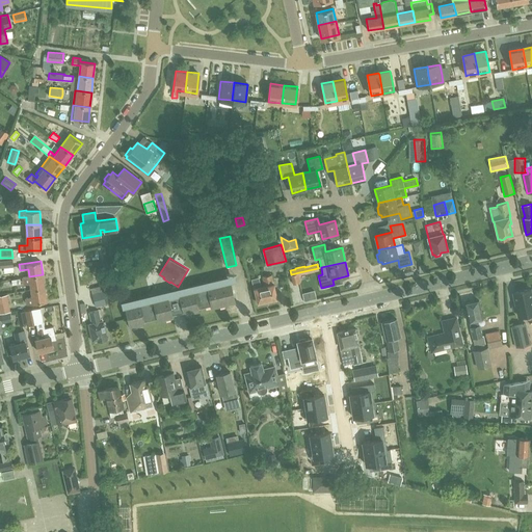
[(299,274),(300,274),(299,272),(291,274),(291,275),(293,285),(299,283),(301,283),(299,274)]
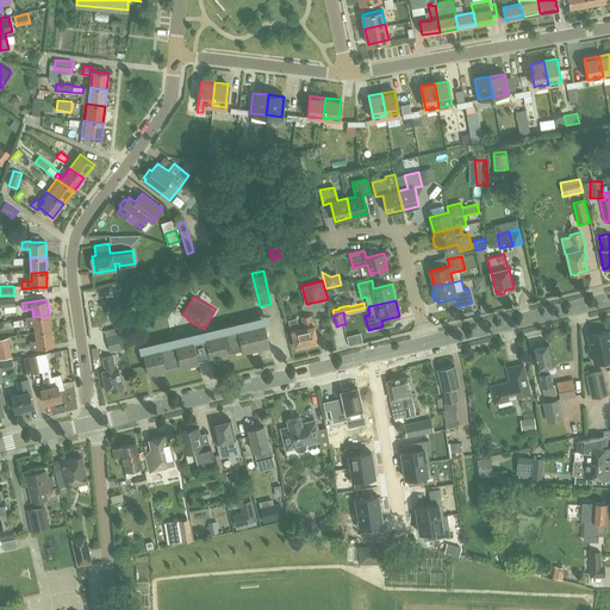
[(470,328),(477,325),(475,322),(489,318),(487,313),(467,318),(470,328)]
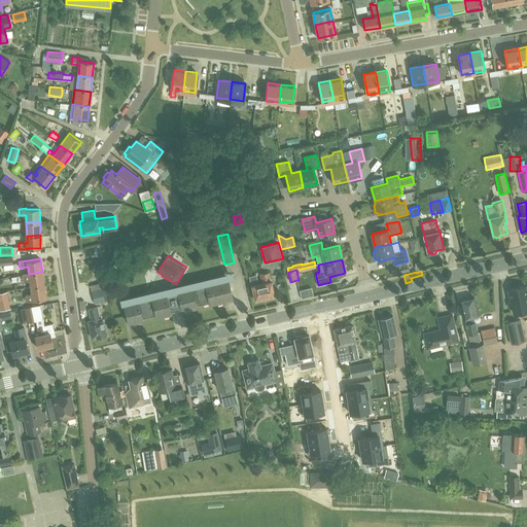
[(31,287),(44,285),(42,272),(29,274),(22,275),(23,281),(30,280),(31,287)]
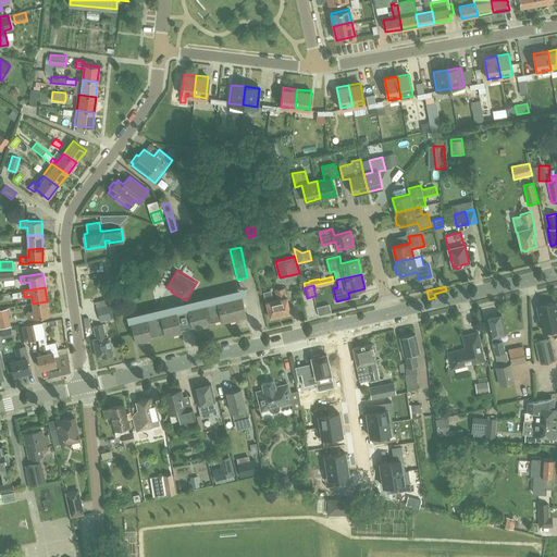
[(286,297),(284,288),(275,289),(277,299),(267,301),(270,317),(291,312),(287,297),(286,297)]
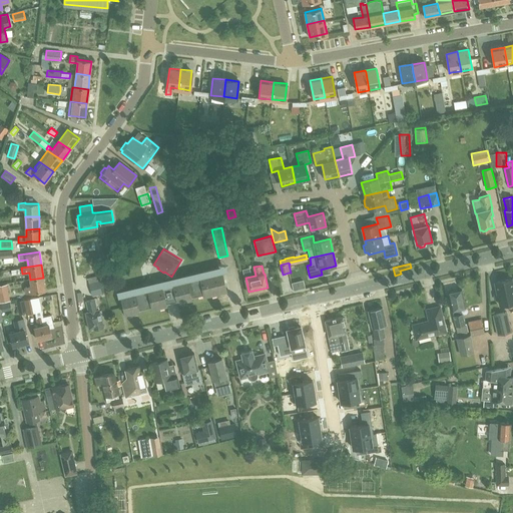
[(222,273),(121,297),(125,315),(139,312),(138,308),(151,305),(152,309),(166,306),(165,303),(177,300),(177,303),(191,299),(190,295),(203,292),(204,296),(226,291),(222,273)]
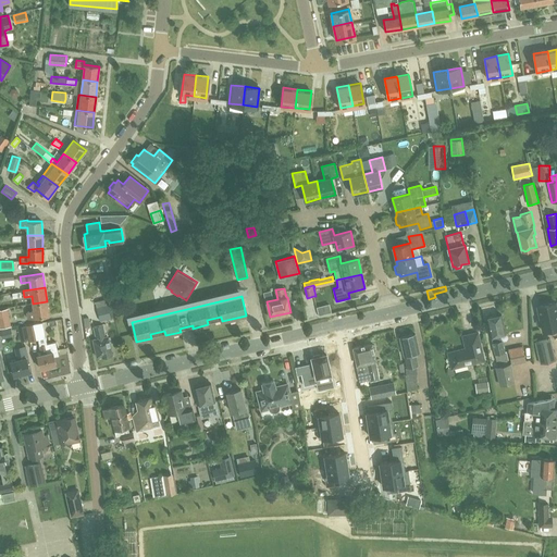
[(180,310),(192,306),(189,300),(177,304),(180,310)]
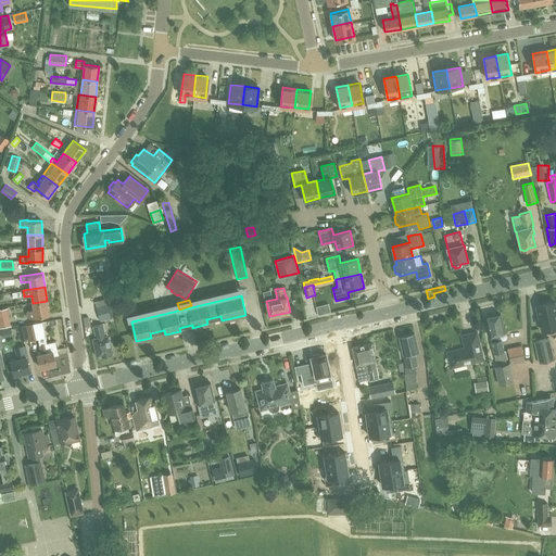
[(47,301),(33,303),(34,311),(26,312),(27,318),(35,317),(35,316),(49,314),(47,301)]
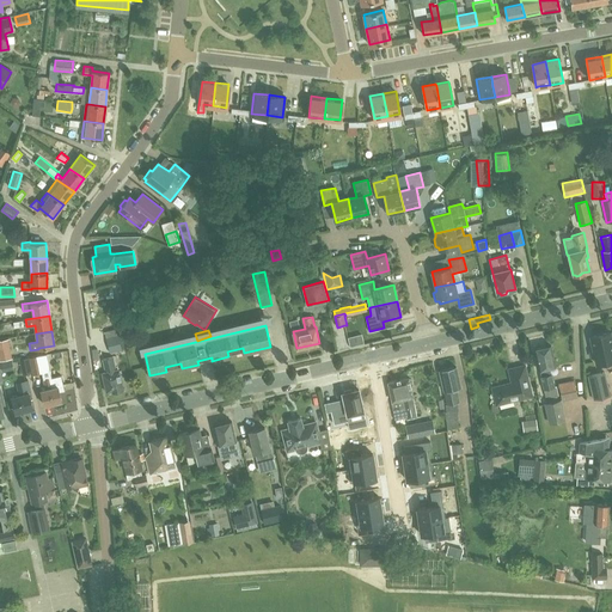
[(591,336),(597,365),(611,360),(611,335),(611,336),(610,332),(591,336)]
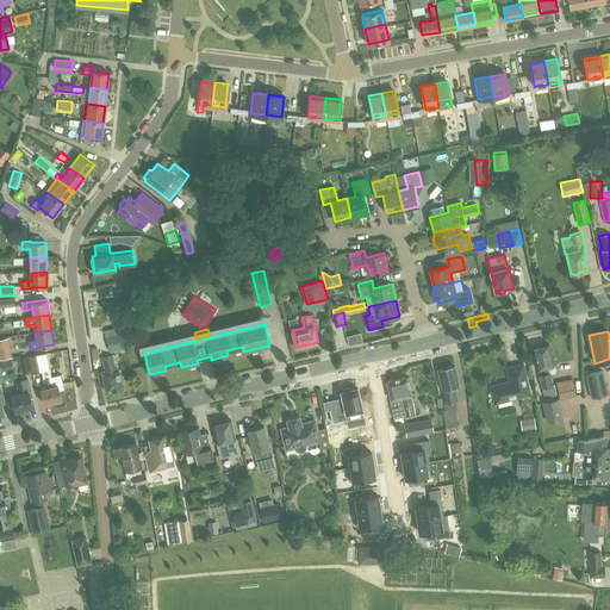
[(125,347),(122,334),(117,335),(106,337),(110,352),(116,350),(117,354),(123,353),(120,348),(125,347)]
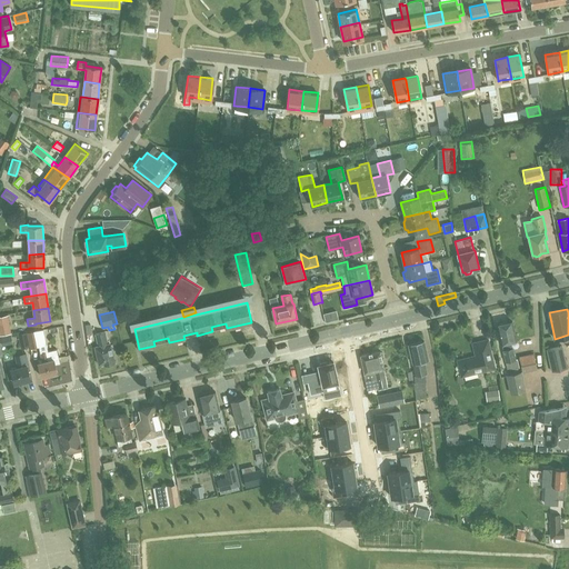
[(0,335),(12,333),(8,315),(0,316),(0,335)]
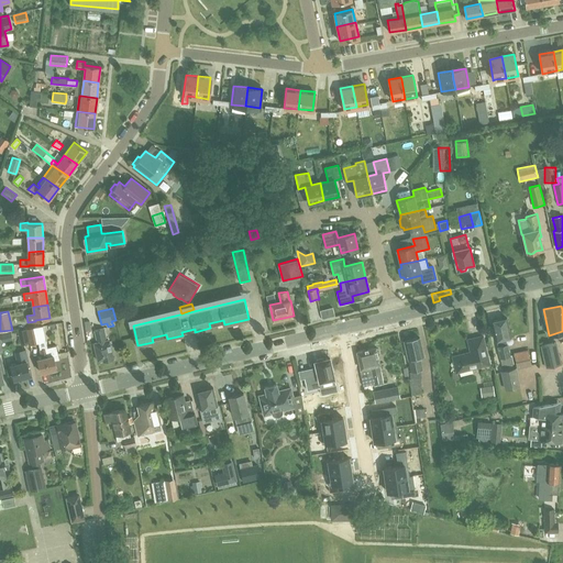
[(507,344),(505,338),(511,337),(507,318),(492,321),(495,340),(496,340),(497,345),(497,346),(500,357),(501,365),(514,363),(511,354),(510,354),(508,343),(507,344)]
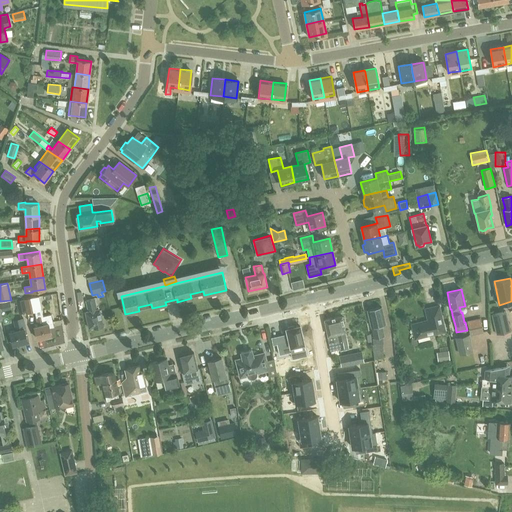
[(27,314),(35,312),(36,311),(33,297),(24,299),(27,312),(27,314)]
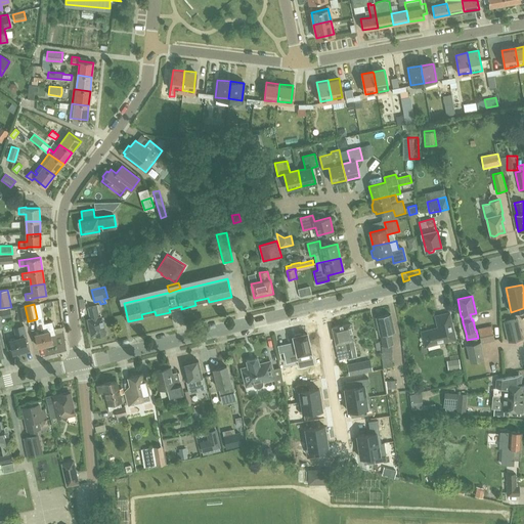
[(28,319),(25,306),(16,307),(19,321),(28,319)]
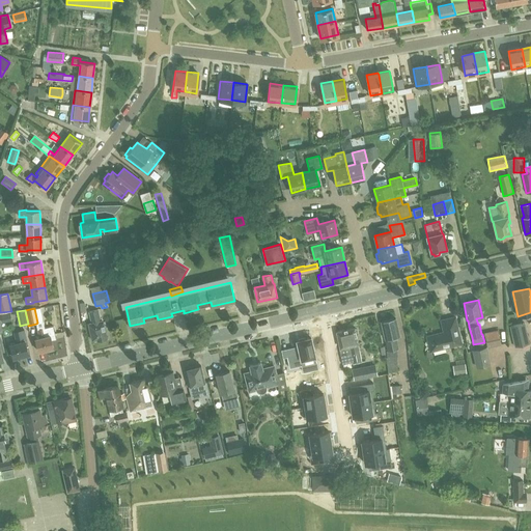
[(101,322),(98,310),(89,312),(91,323),(88,324),(92,340),(96,339),(98,340),(107,338),(104,327),(106,327),(105,322),(103,322),(103,320),(101,322)]
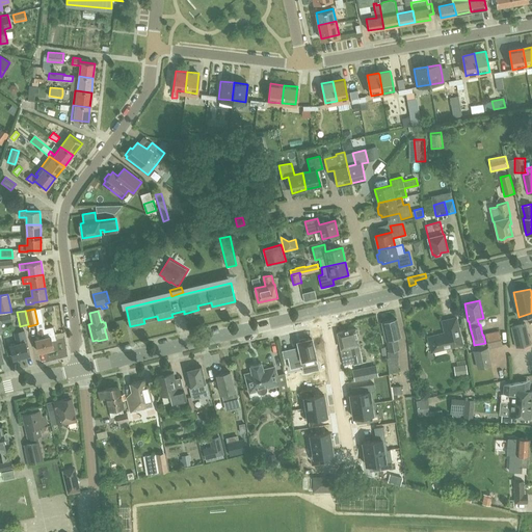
[(431,351),(462,344),(456,317),(442,320),(445,333),(427,337),(431,351)]
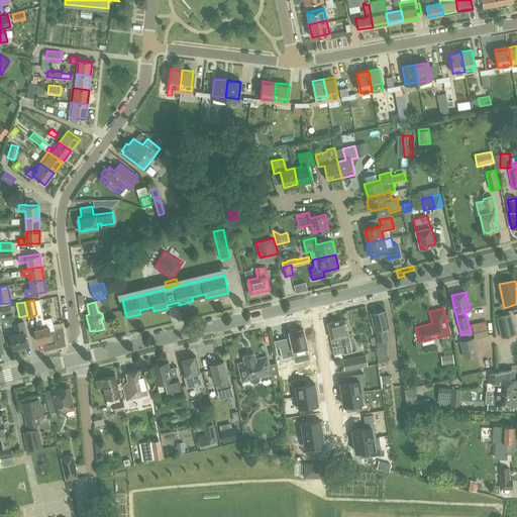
[(378,362),(388,360),(386,346),(387,346),(387,339),(388,339),(386,327),(389,326),(385,310),(371,313),(375,329),(375,330),(377,341),(376,341),(377,347),(376,348),(378,362)]
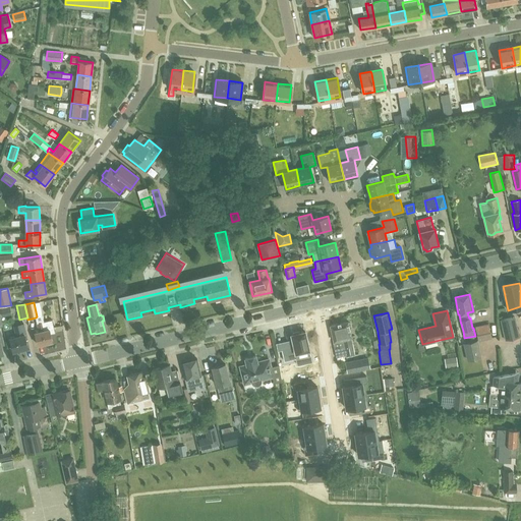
[(36,317),(39,329),(36,329),(36,332),(35,332),(38,345),(52,341),(51,334),(55,333),(52,320),(44,322),(42,315),(37,316),(36,317)]
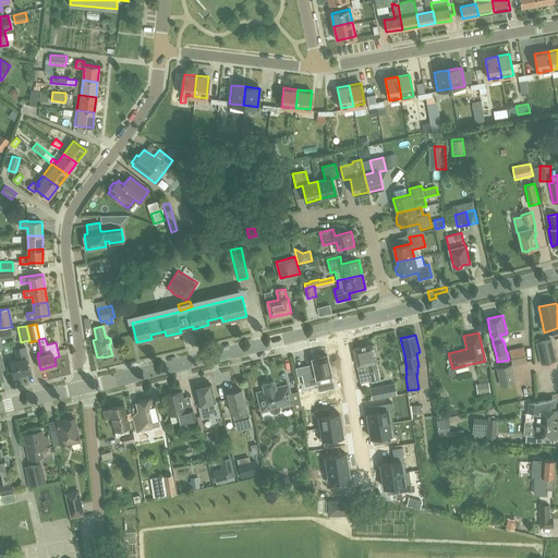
[(536,342),(542,364),(556,361),(552,339),(536,342)]
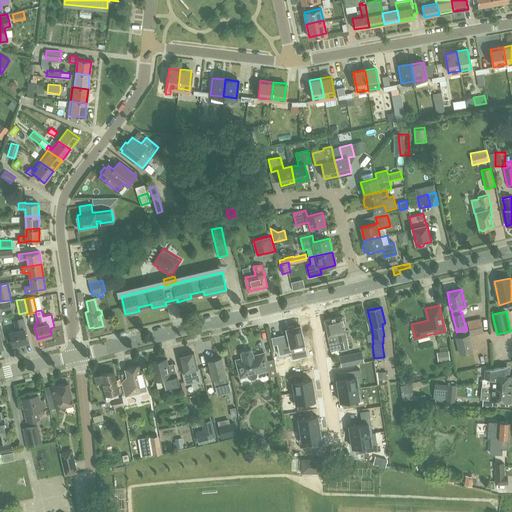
[(345,331),(343,324),(345,322),(344,317),(341,316),(324,320),(328,335),(327,337),(330,351),(340,349),(340,351),(349,349),(345,331)]
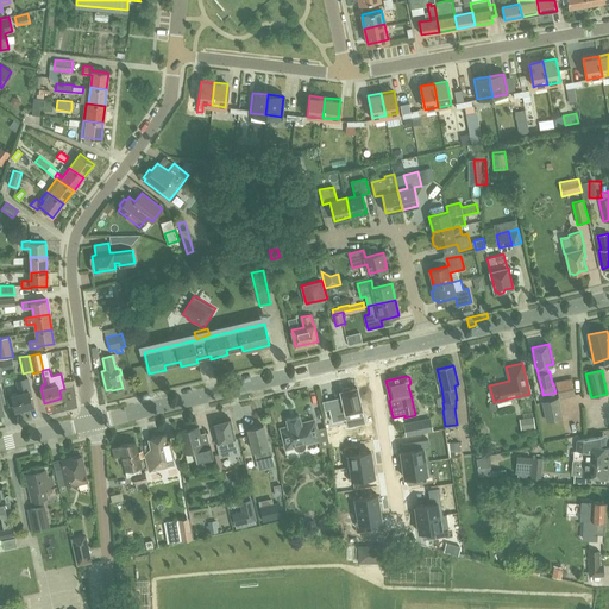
[(29,391),(25,380),(17,382),(19,393),(11,395),(16,410),(32,407),(29,391)]
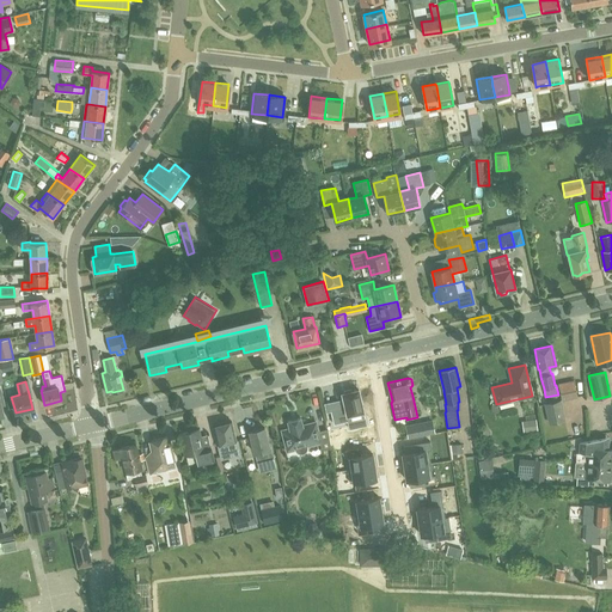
[(579,381),(565,381),(567,401),(583,401),(583,389),(579,389),(579,381)]
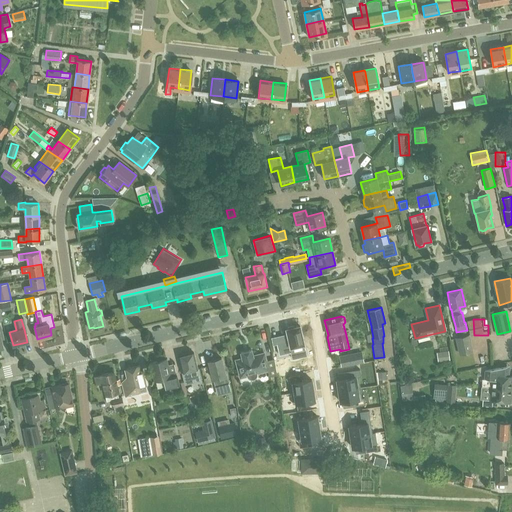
[(289,340),(277,343),(277,344),(280,355),(291,352),(305,349),(300,325),(294,327),(294,325),(288,327),(288,328),(286,329),(287,333),(289,340)]
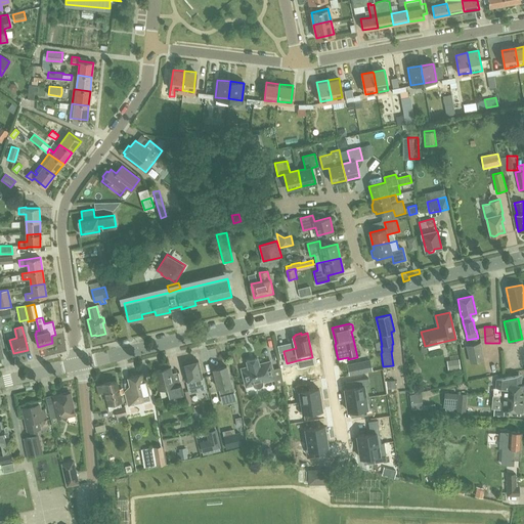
[(470,362),(484,359),(480,342),(466,345),(470,362)]
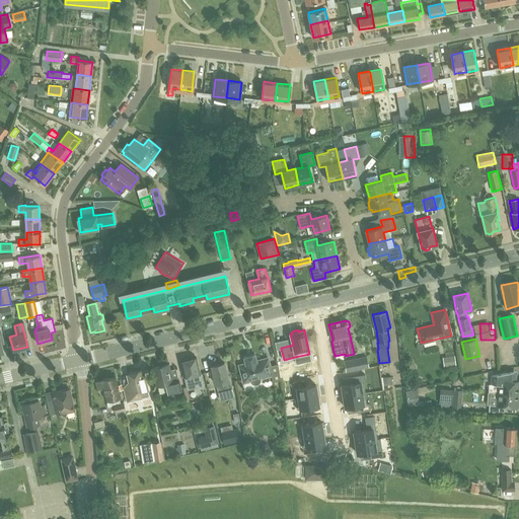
[(256,360),(254,355),(244,358),(245,363),(238,365),(243,382),(250,380),(252,383),(255,384),(257,383),(260,381),(260,379),(260,378),(273,375),(274,380),(280,379),(277,364),(271,366),(268,357),(256,360)]
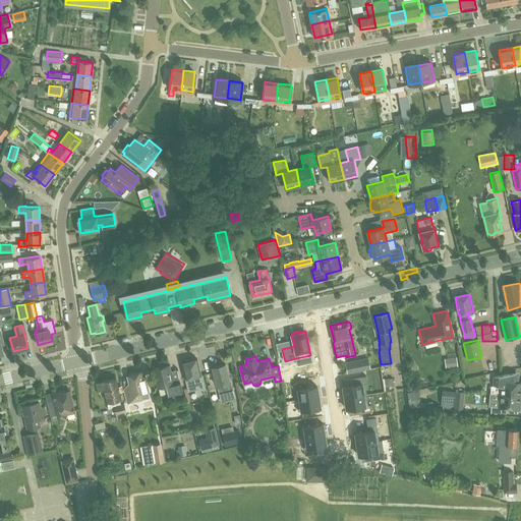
[(446,367),(458,366),(456,356),(444,358),(446,367)]
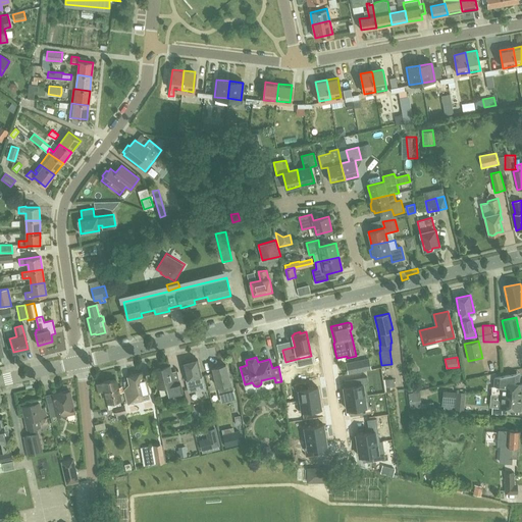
[(348,374),(371,369),(369,358),(346,362),(348,374)]
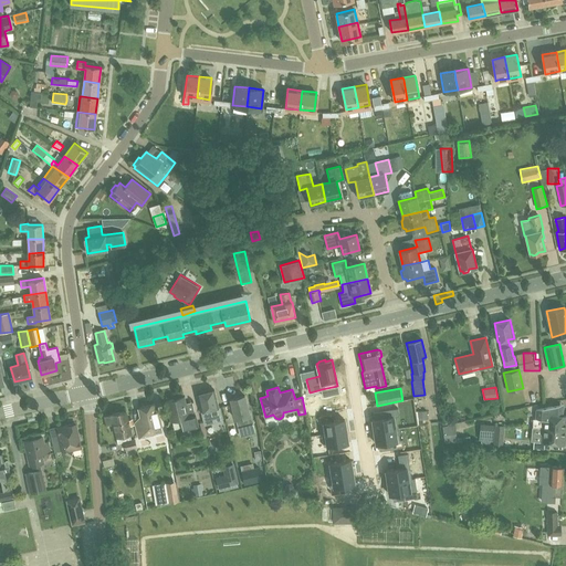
[(213,389),(205,391),(203,390),(200,391),(199,392),(197,394),(205,423),(221,420),(213,389)]
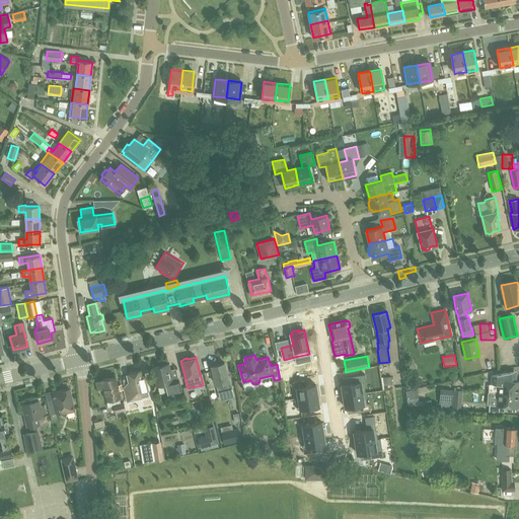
[(229,380),(224,362),(211,365),(216,384),(219,383),(223,398),(233,396),(229,380)]
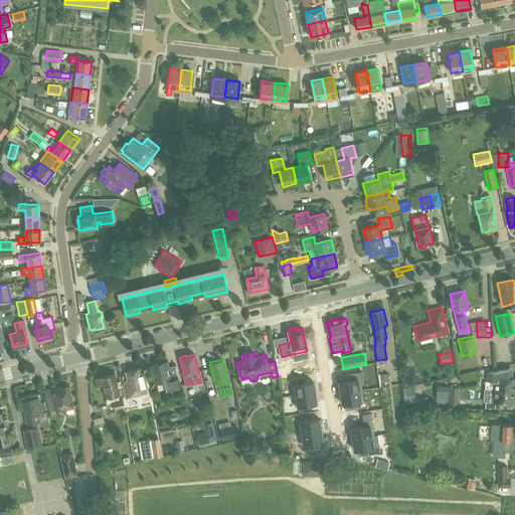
[(169,368),(167,361),(152,365),(156,382),(165,380),(167,390),(180,388),(177,376),(176,376),(174,366),(169,368)]
